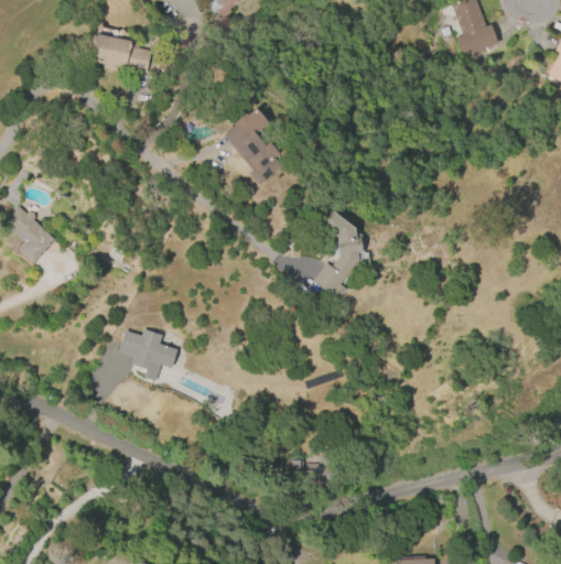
[(230,0),(214,13),(203,0),(230,0)]
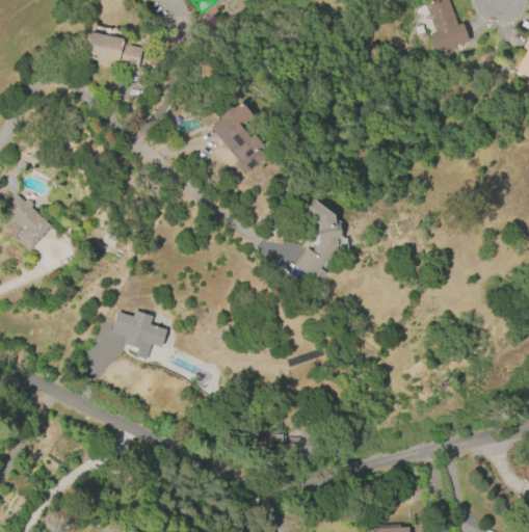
[(446,0),(449,0),(458,24),(464,22),(470,41),(437,53),(430,35),(437,33),(426,4),(440,0),(441,2),(446,0)]
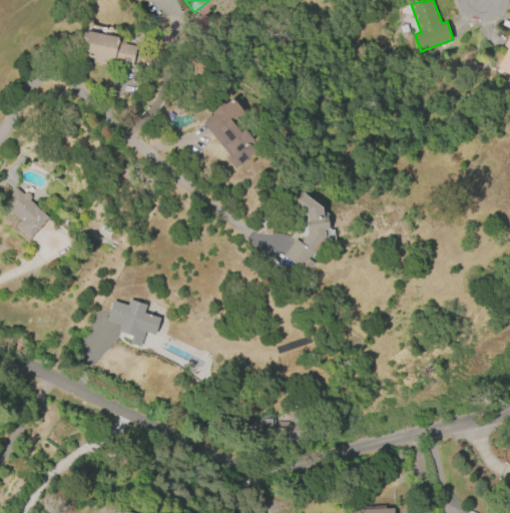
[(127,43),(138,46),(133,66),(107,61),(107,65),(94,62),(95,58),(83,56),(86,43),(82,43),(85,32),(88,33),(88,31),(119,37),(119,39),(127,41),(127,43)]
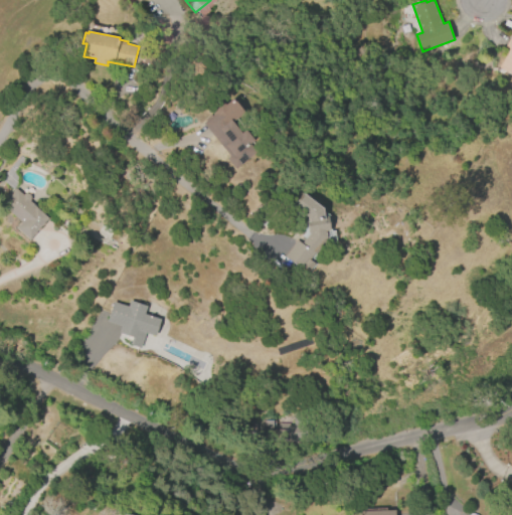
[(511,73),(500,67),(511,49),(507,47),(511,39),(511,73)]
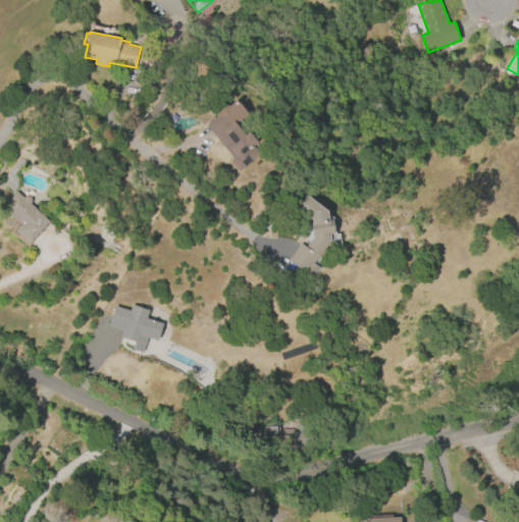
[(250,133),(258,143),(254,146),(261,154),(241,170),(232,160),(236,158),(208,124),(211,122),(209,119),(215,115),(216,117),(219,114),(216,111),(227,102),(229,105),(237,99),(249,114),(237,123),(246,136),(250,133)]
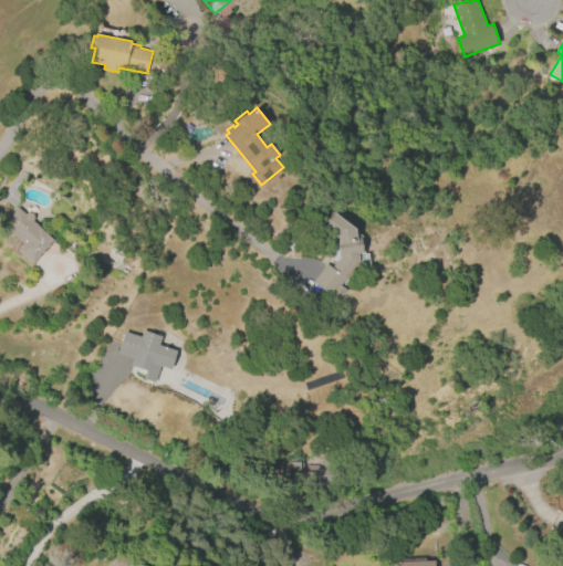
[(2,196),(23,170),(31,177),(20,190),(21,206),(20,208),(18,210),(2,196)]
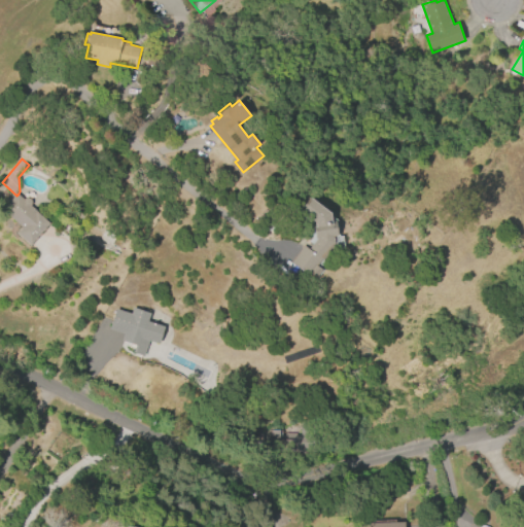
[(50,223),(32,246),(19,234),(24,227),(3,210),(16,196),(19,194),(25,200),(27,198),(30,198),(32,200),(33,204),(32,206),(34,208),(34,209),(50,223)]
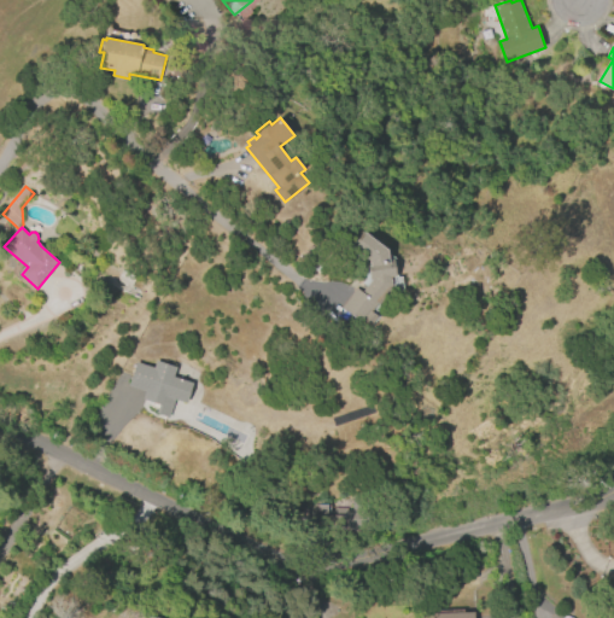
[(367,233),(389,251),(390,260),(396,260),(397,275),(392,277),(393,286),(374,312),(380,316),(373,325),(364,319),(362,322),(343,308),(357,289),(363,293),(373,280),(372,280),(369,263),(370,263),(370,261),(355,248),(367,233)]
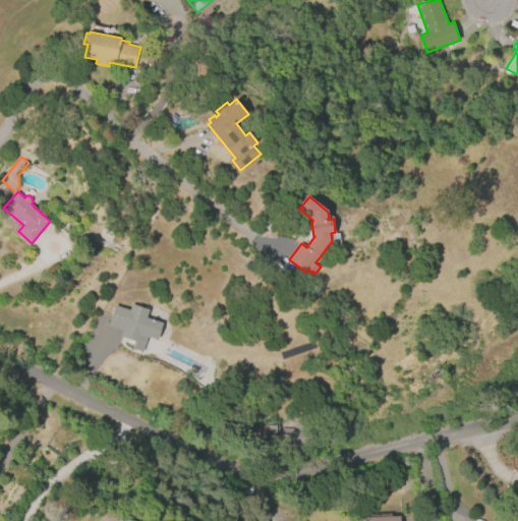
[(117,305),(131,309),(133,304),(151,309),(148,317),(164,323),(158,340),(149,337),(144,352),(133,348),(135,341),(122,337),(124,330),(110,326),(117,305)]
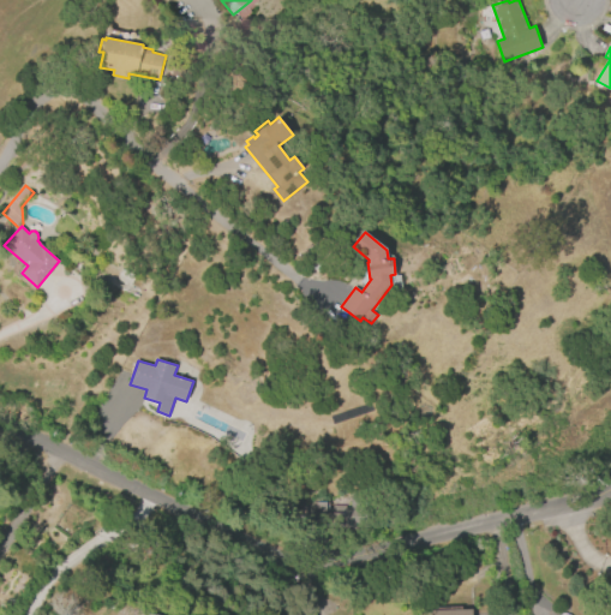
[(321,530),(321,502),(328,502),(328,512),(335,512),(335,506),(349,506),(349,508),(353,508),(353,497),(367,497),(369,529),(321,530)]
